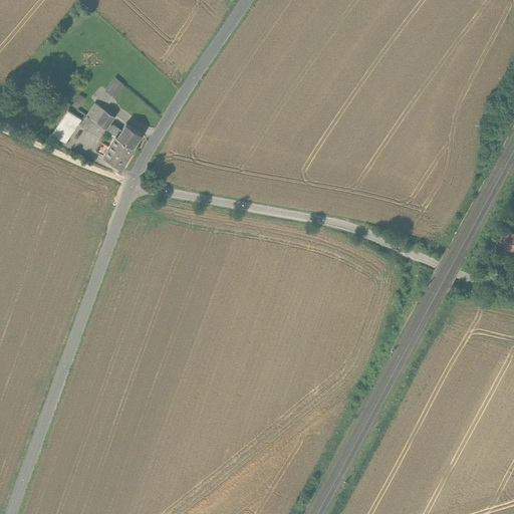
[(115,78),(105,89),(114,97),(124,86),(115,78)]
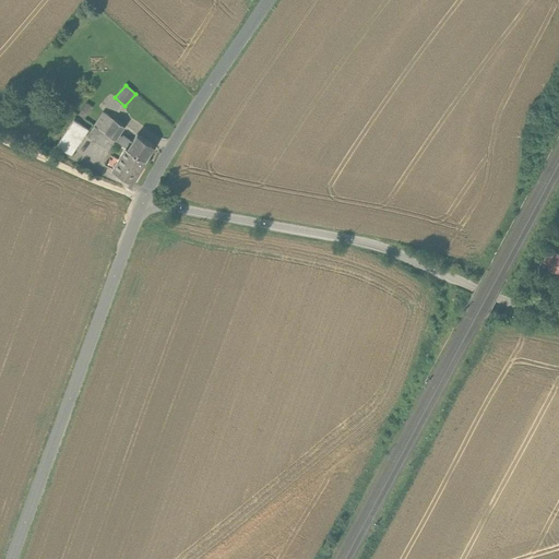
[(87,102),(79,116),(84,119),(93,106),(87,102)]
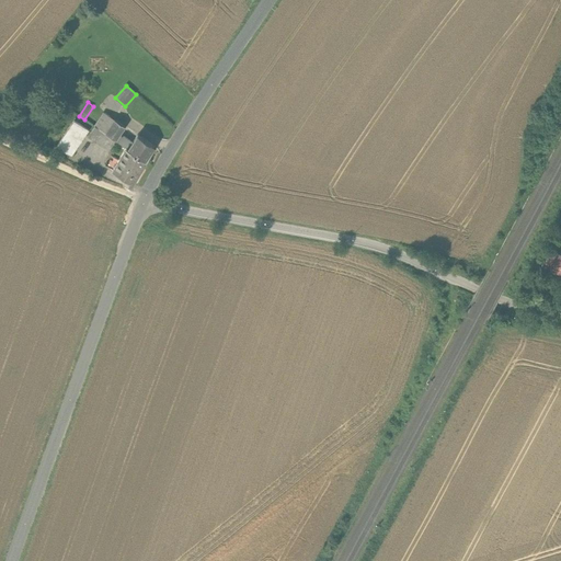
[(124,126),(104,113),(94,127),(115,140),(126,148),(128,149),(133,142),(123,136),(123,137),(118,135),(124,126)]
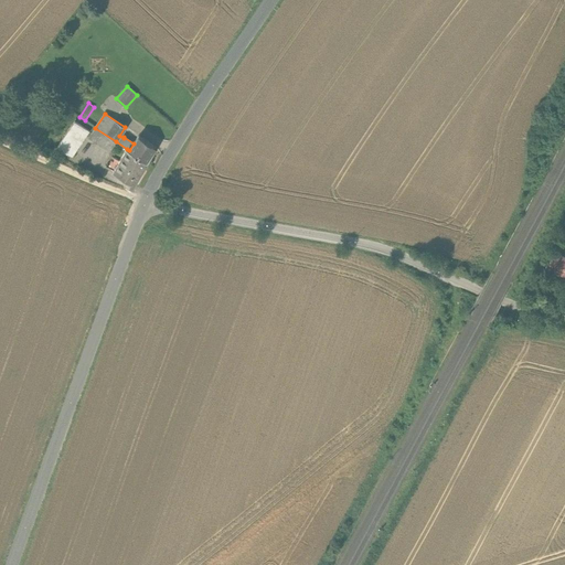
[(74,121),(56,149),(72,157),(88,131),(74,121)]
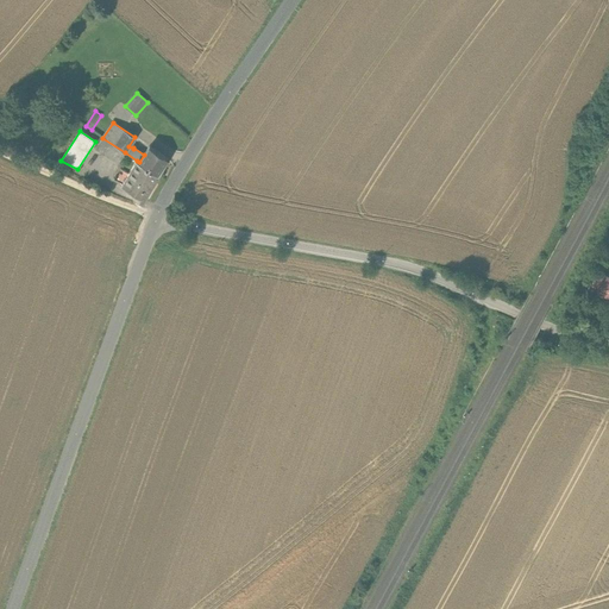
[(125,152),(102,138),(95,150),(118,164),(125,152)]
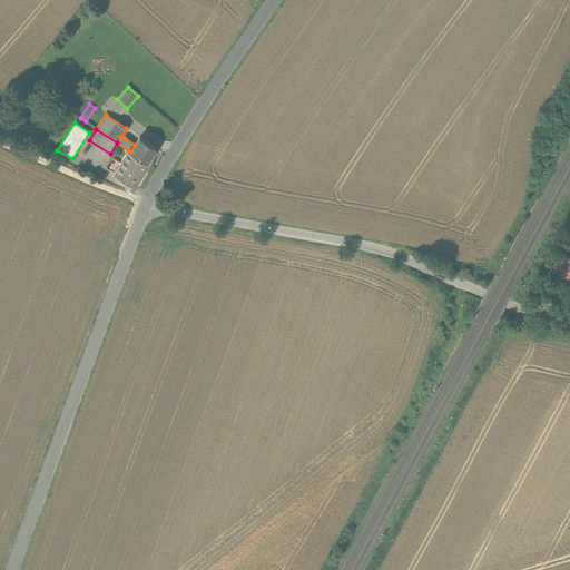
[(157,148),(140,137),(135,145),(130,151),(148,164),(157,148)]
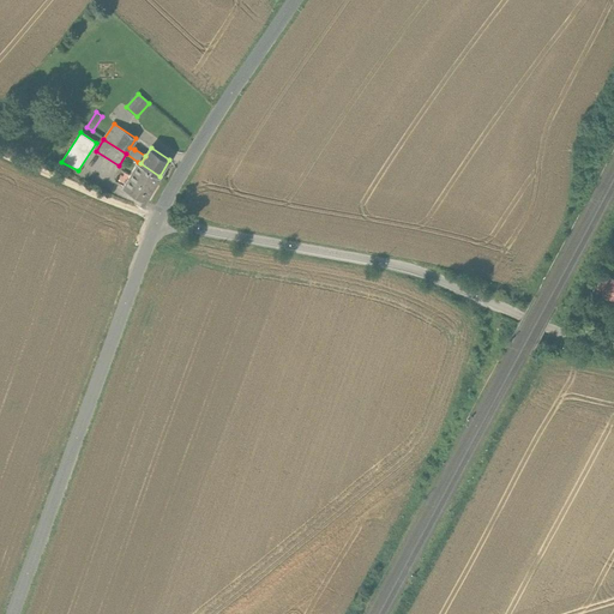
[(140,163),(138,162),(128,178),(121,174),(116,182),(144,200),(160,176),(140,163)]
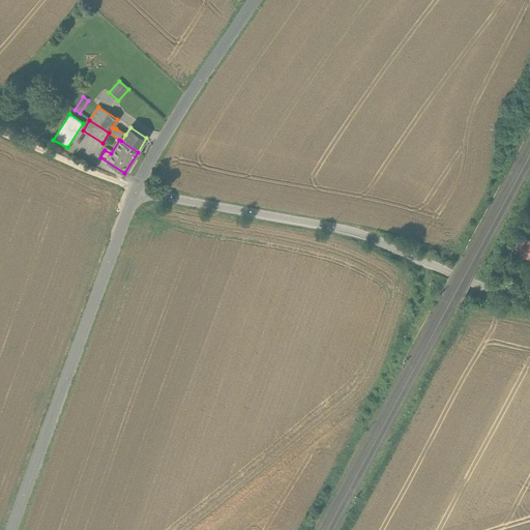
[(529,239),(521,234),(512,248),(529,259),(529,239)]
